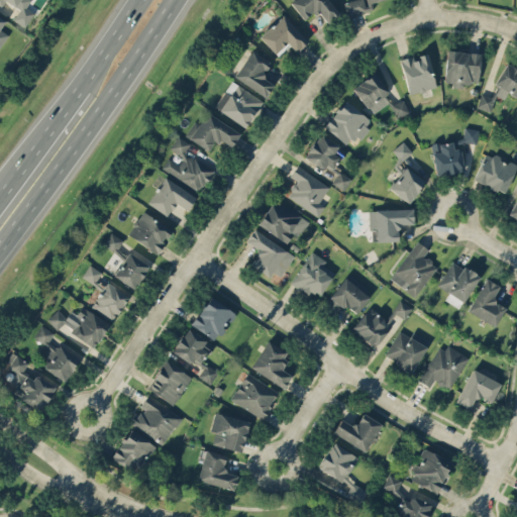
[(0,0),(0,4),(1,5),(4,0),(5,0),(20,8),(13,19),(25,26),(34,12),(25,7),(29,0),(0,0)]
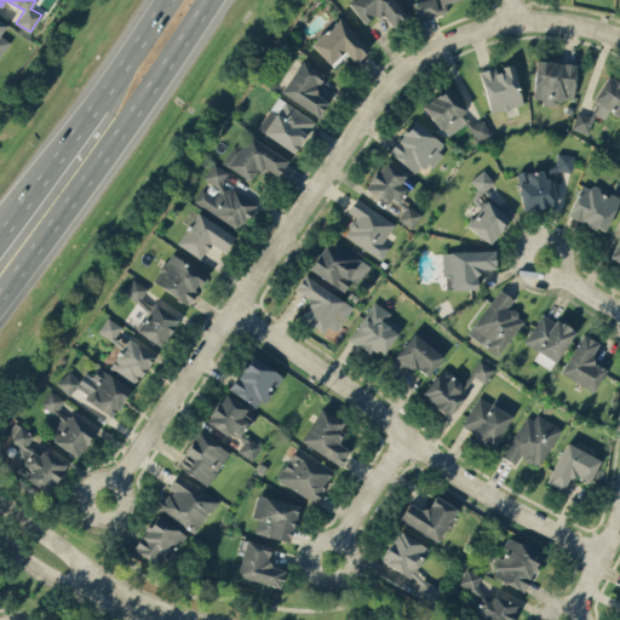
[(348,0),(365,21),(378,11),(391,28),(407,16),(394,0),(348,0)]
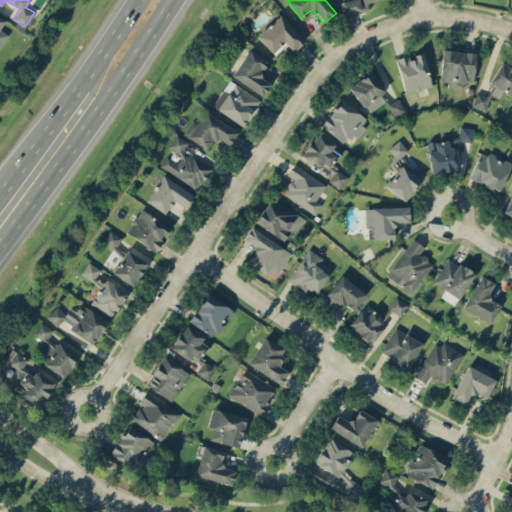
[(345,0),(342,1),(345,15),(370,8),(369,1),(374,0),(345,0)]
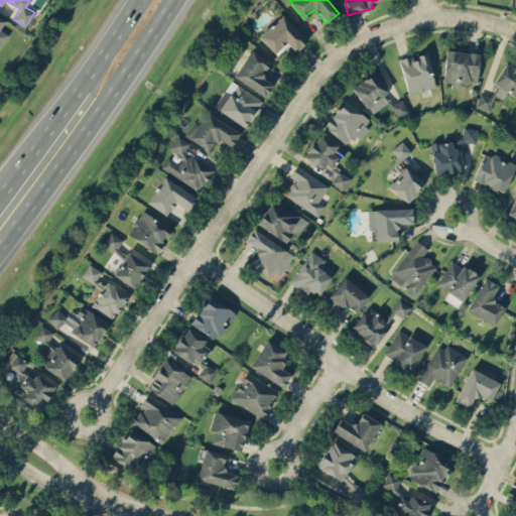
[(287,42),(295,51),(306,41),(281,14),(258,36),(275,53),(287,42)]
